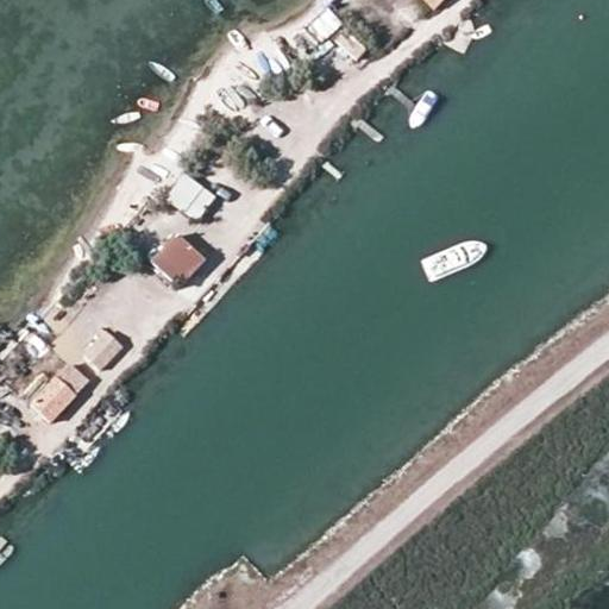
[(444,0),(421,0),(434,12),(444,0)]
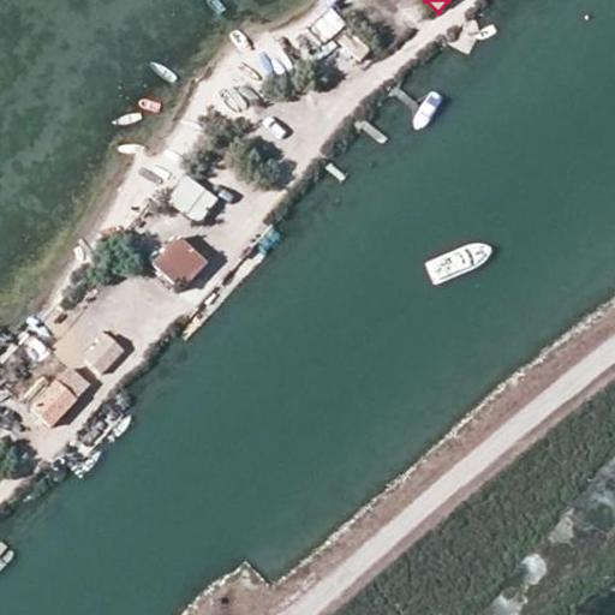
[(320,47),(346,25),(333,10),(306,30),(320,47)]
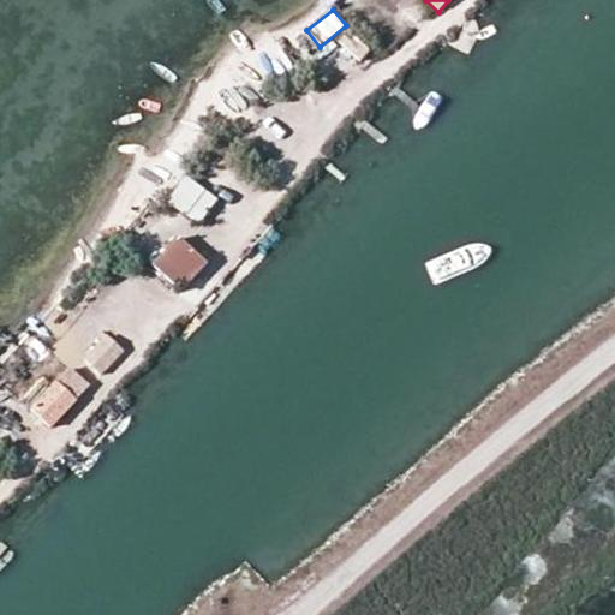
[(197,225),(218,198),(186,174),(166,201),(197,225)]
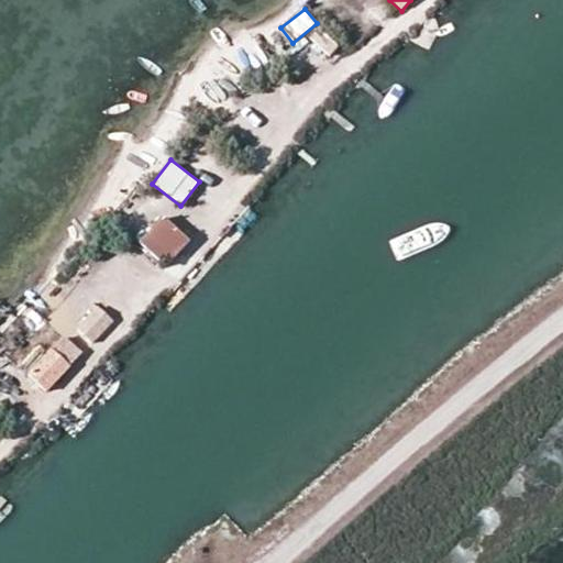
[(141,244),(165,268),(186,243),(163,221),(141,244)]
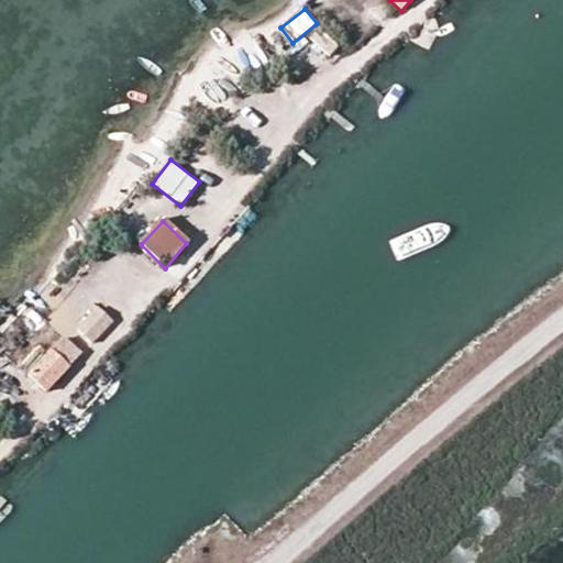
[(78,332),(92,345),(112,323),(97,310),(78,332)]
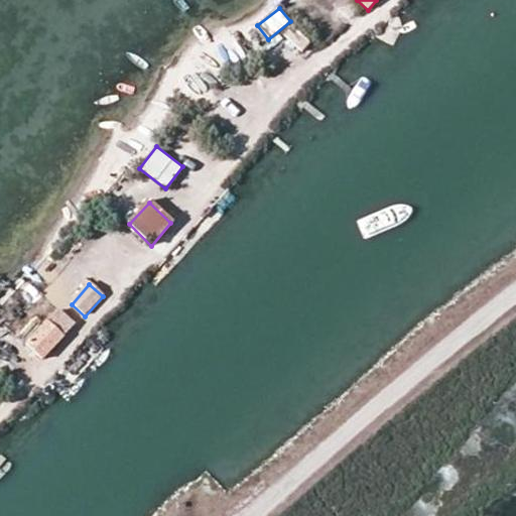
[(25,347),(41,361),(74,327),(62,315),(42,337),(36,333),(25,347)]
